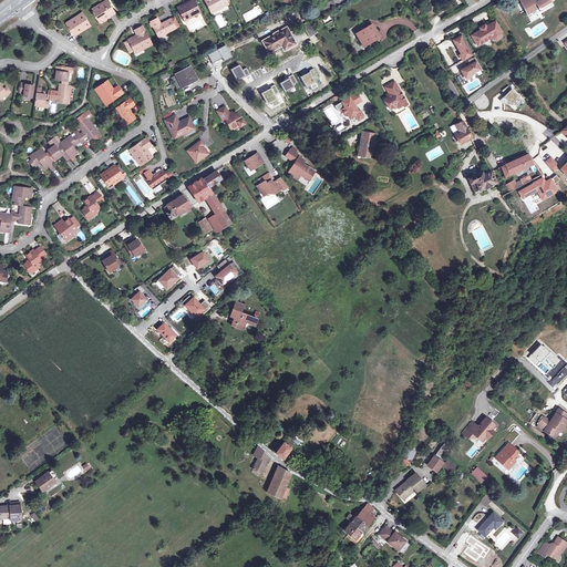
[(192,0),(176,9),(184,22),(199,13),(192,0)]
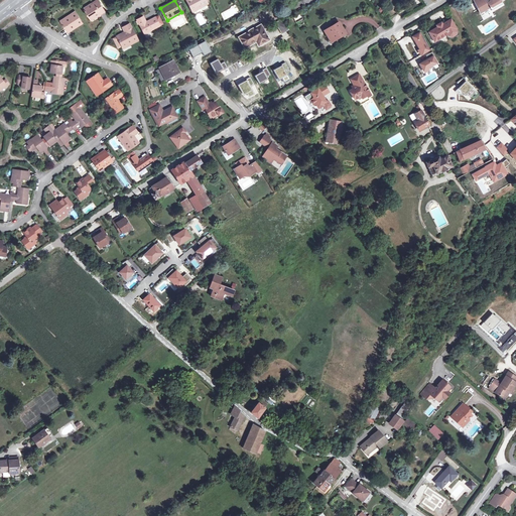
[(200,6),(207,3),(205,0),(185,0),(192,13),(201,8),(200,6)]
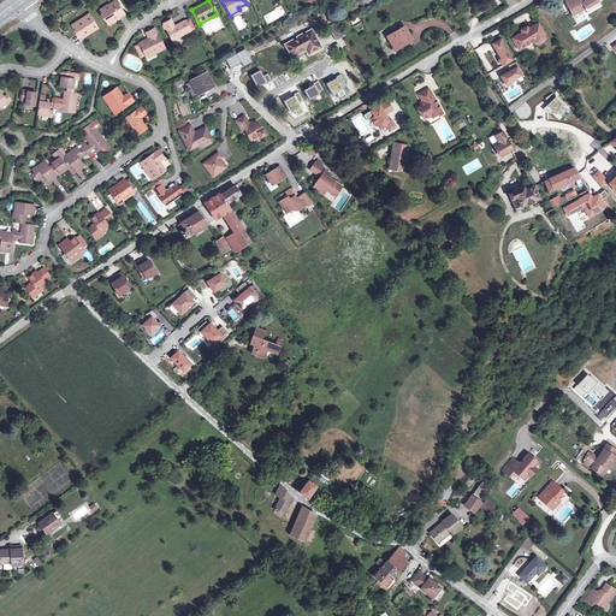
[(564,0),(572,12),(578,9),(579,12),(584,9),(586,11),(587,13),(600,5),(597,0),(580,0),(579,1),(578,0),(564,0)]
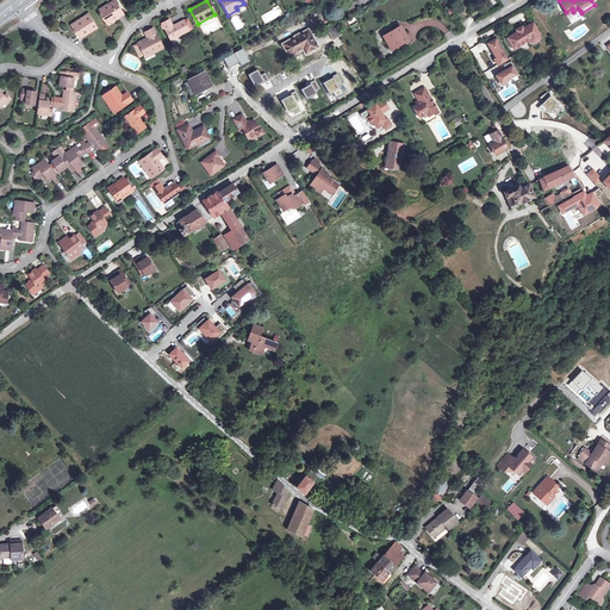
[(98,11),(106,24),(117,18),(117,19),(123,16),(114,1),(98,11)]
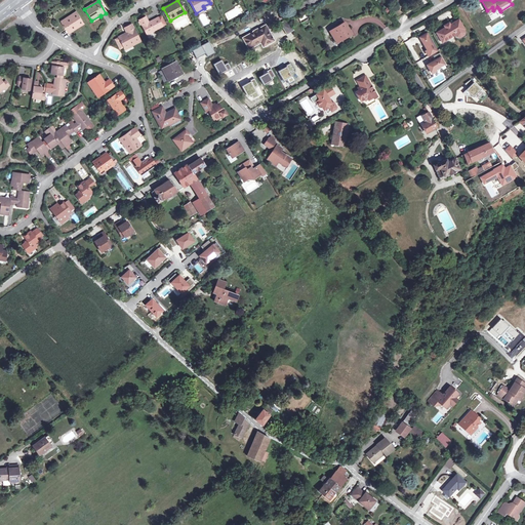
[(400,7),(392,12),(396,18),(404,14),(400,7)]
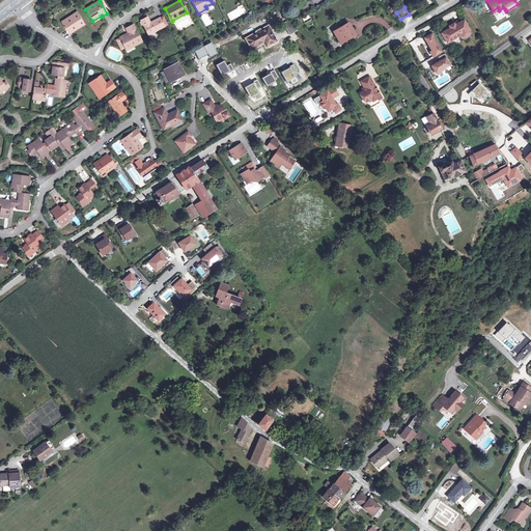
[(61,22),(68,33),(77,28),(78,29),(84,25),(77,12),(61,22)]
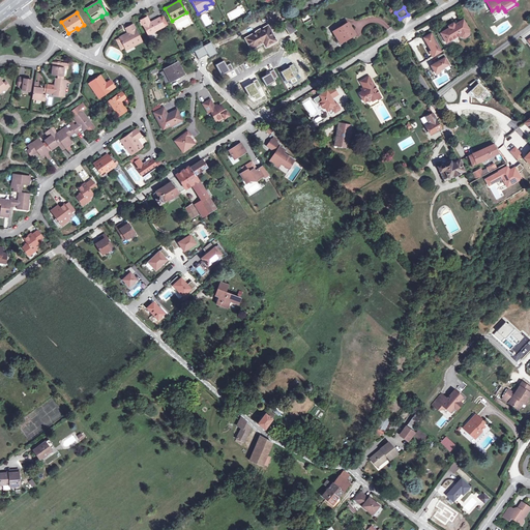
[(304,24),(311,20),(312,20),(308,15),(300,19),(303,24),(304,24)]
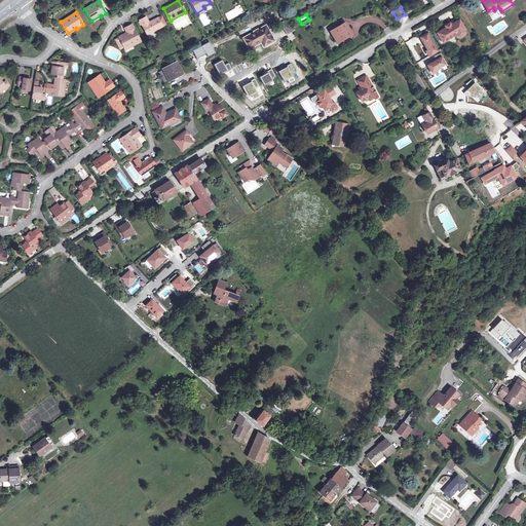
[(139,22),(140,22),(141,26),(147,35),(162,27),(158,19),(149,24),(146,17),(139,22)]
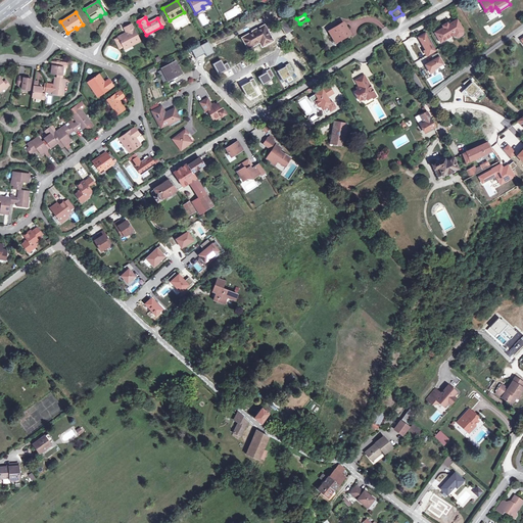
[(286,34),(292,31),(286,19),(279,24),(285,35),(286,34)]
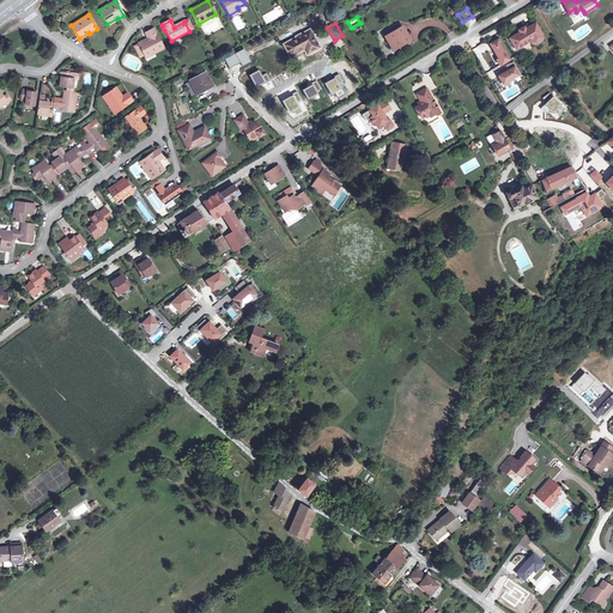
[(359,23),(352,28),(354,32),(363,29),(359,23)]
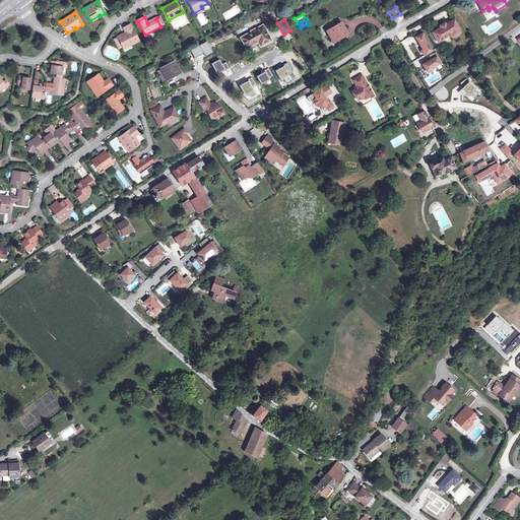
[(433,33),(436,39),(439,37),(441,41),(450,35),(452,39),(455,40),(461,36),(462,33),(455,19),(446,24),(441,27),(433,33)]
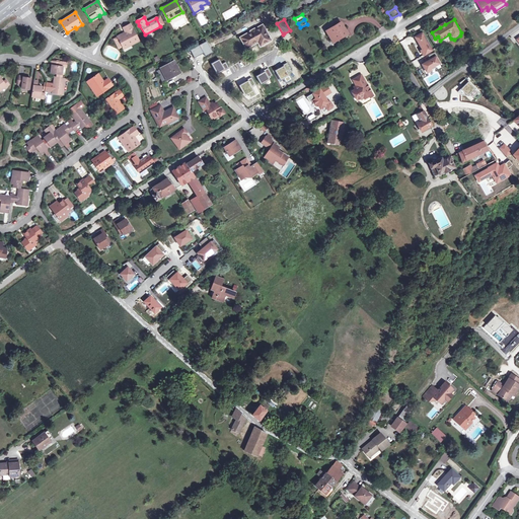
[(325,31),(331,41),(337,38),(338,39),(347,33),(341,22),(325,31)]
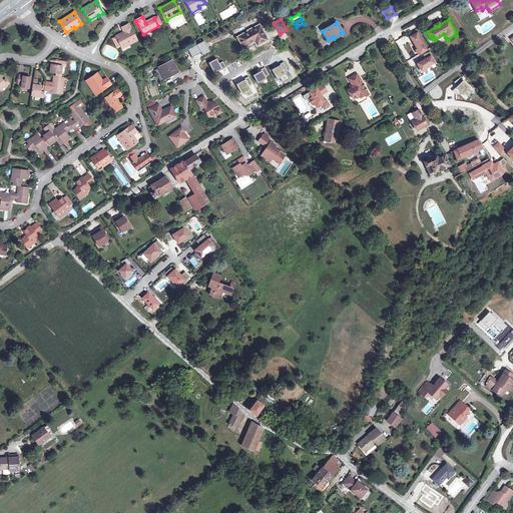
[(118,43),(120,46),(120,47),(128,42),(130,45),(137,41),(128,24),(121,28),(123,32),(115,36),(115,37),(111,39),(115,45),(118,43)]
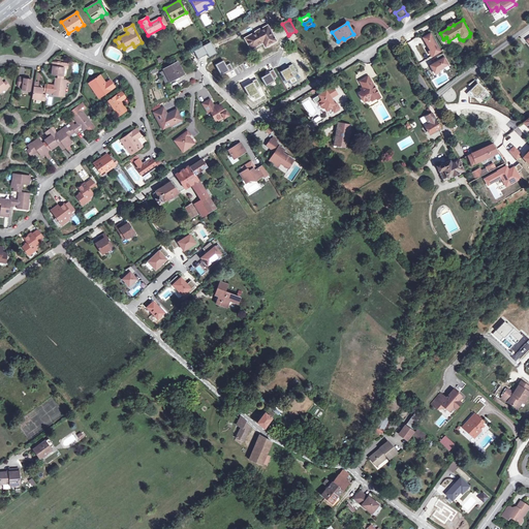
[(251,50),(262,43),(265,47),(276,40),(268,25),(245,38),(251,50)]
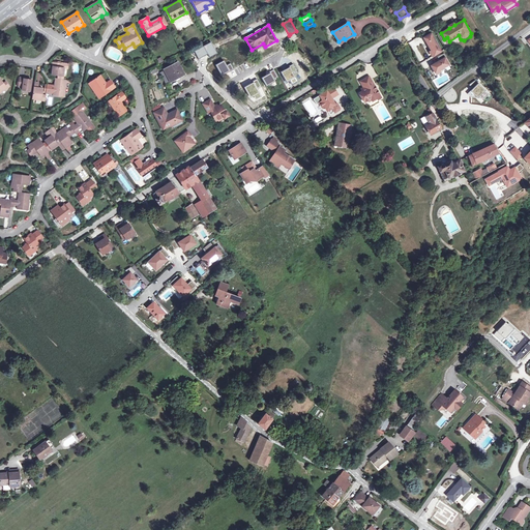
[(296,31),(290,34),(294,41),(300,38),(296,31)]
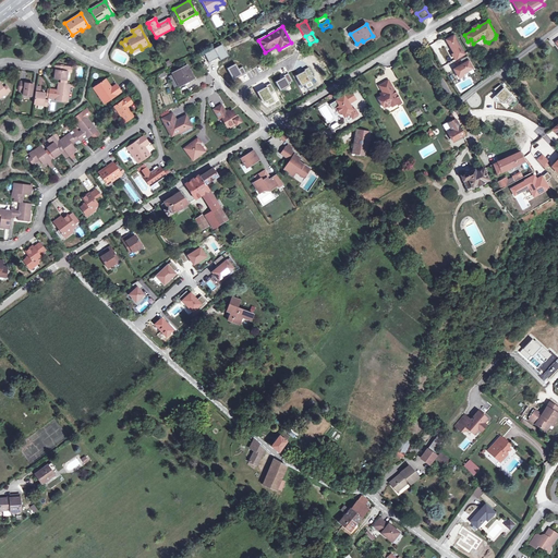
[(456,35),(448,38),(450,43),(449,44),(455,53),(452,55),(455,59),(463,53),(456,40),(458,39),(456,35)]
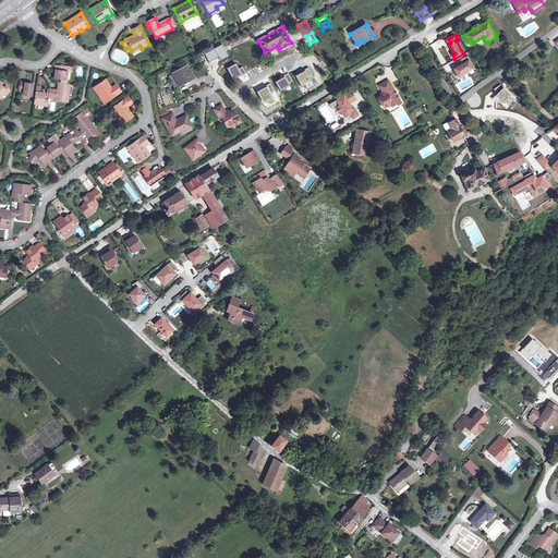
[(468,56),(460,60),(463,64),(453,69),(459,79),(463,75),(462,73),(472,68),(468,61),(470,60),(468,56)]
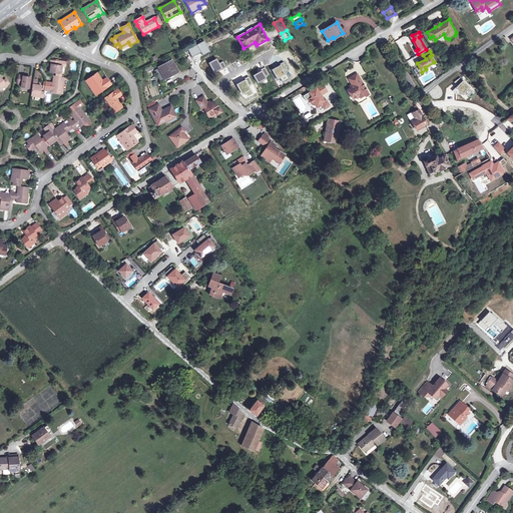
[(55,74),(54,77),(60,78),(62,67),(65,67),(66,63),(60,62),(59,62),(58,62),(51,61),(50,61),(49,65),(50,65),(49,73),(55,74)]
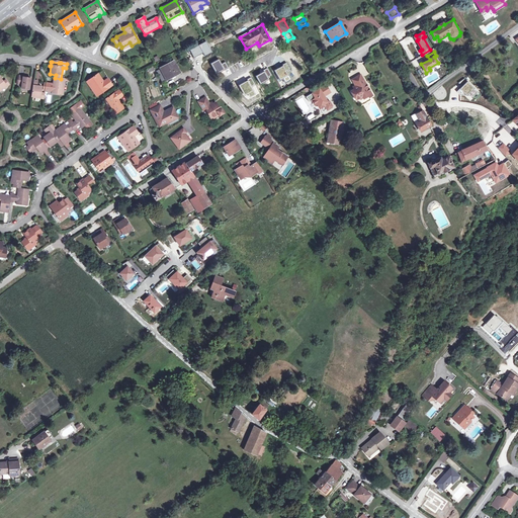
[(173,62),(160,68),(166,79),(179,73),(173,62)]
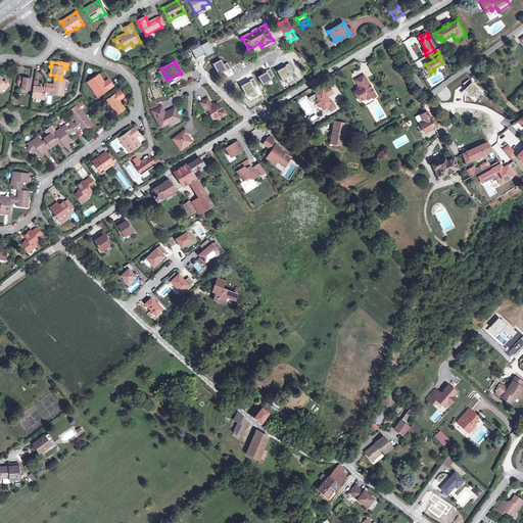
[(163,82),(168,80),(161,68),(158,70),(163,82)]
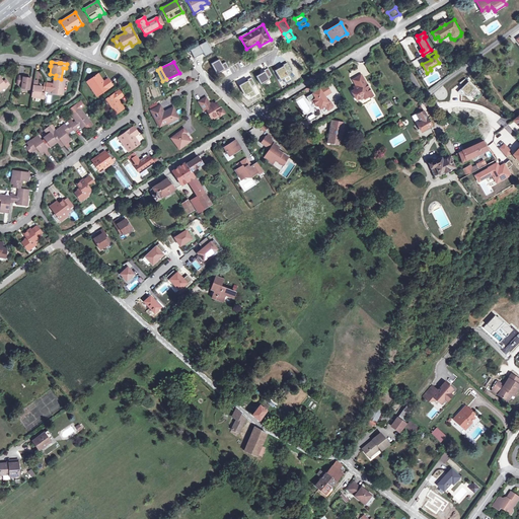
[(97,74),(88,81),(93,88),(91,90),(96,97),(113,86),(107,79),(103,82),(97,74)]
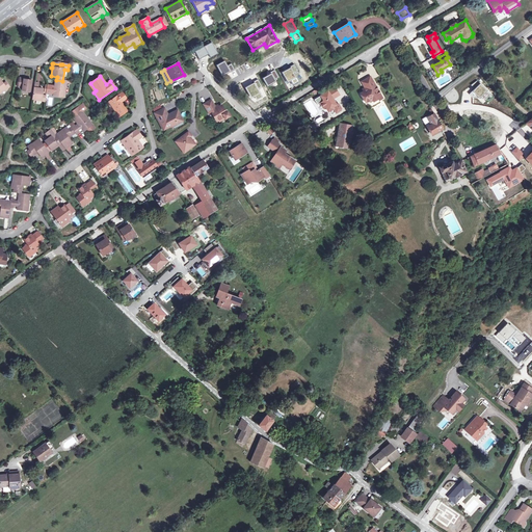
[(371,77),(365,80),(368,85),(365,87),(367,90),(361,94),(366,103),(370,100),(371,102),(373,101),(374,102),(378,99),(377,97),(381,95),(371,77)]
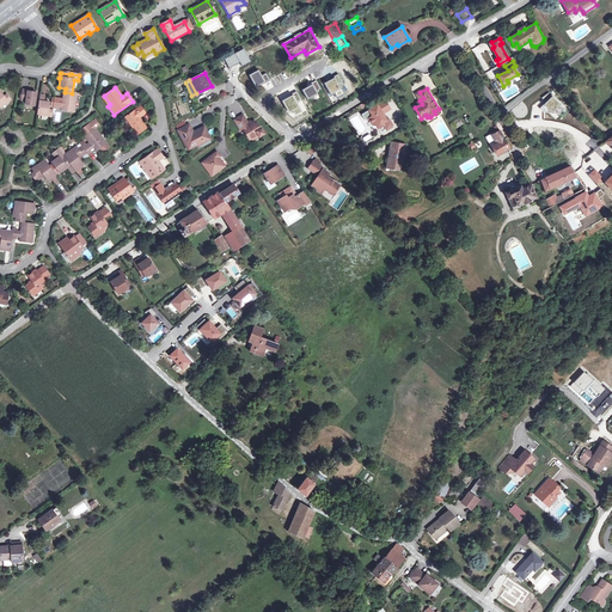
[(23,90),(22,91),(20,101),(20,102),(25,102),(24,105),(38,108),(37,115),(47,116),(48,109),(49,103),(43,102),(44,96),(40,96),(38,101),(35,99),(36,93),(25,92),(25,90),(23,90)]
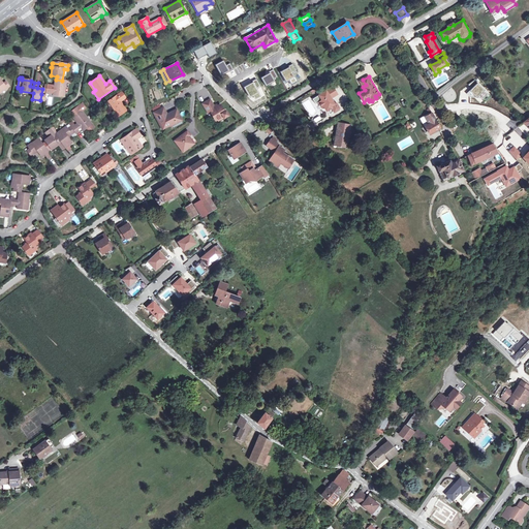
[(0,93),(9,87),(5,82),(3,83),(0,79),(0,93)]
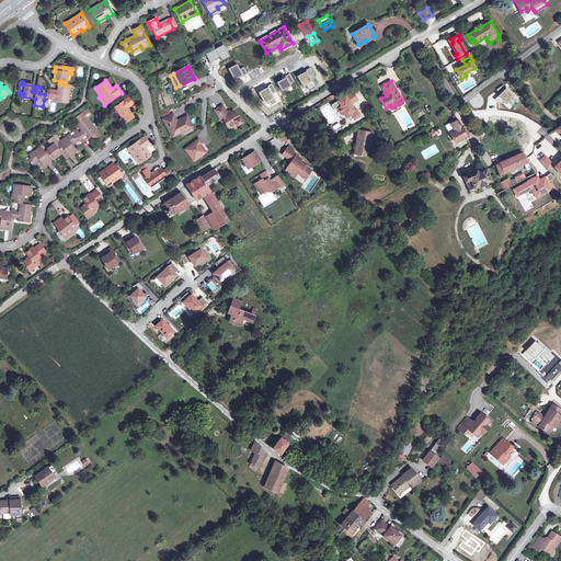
[(66,86),(59,84),(58,84),(57,91),(54,91),(49,90),(48,99),(53,100),(53,98),(56,98),(55,102),(67,103),(69,86),(66,86)]
